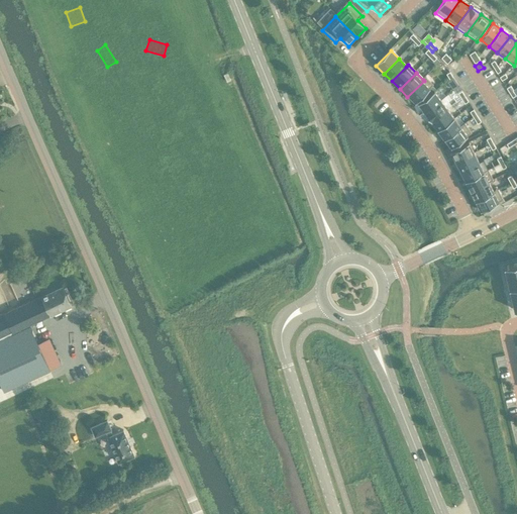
[(424,81),(407,97),(415,105),(433,87),(425,79),(423,80),(424,81)]
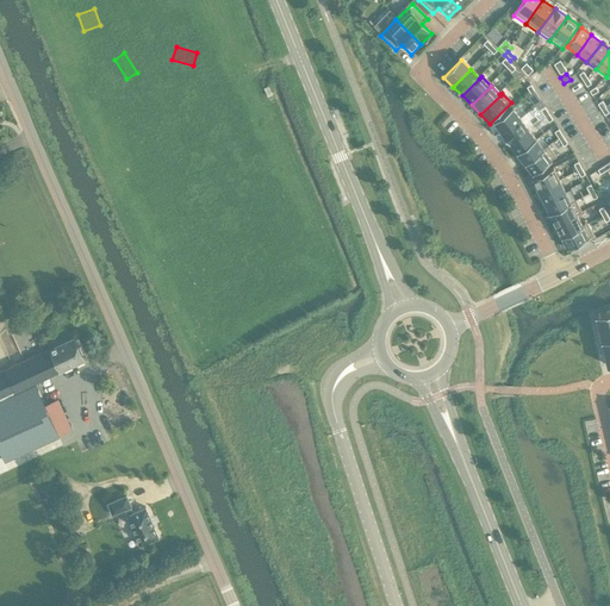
[(500,136),(521,120),(512,110),(493,125),(500,136)]
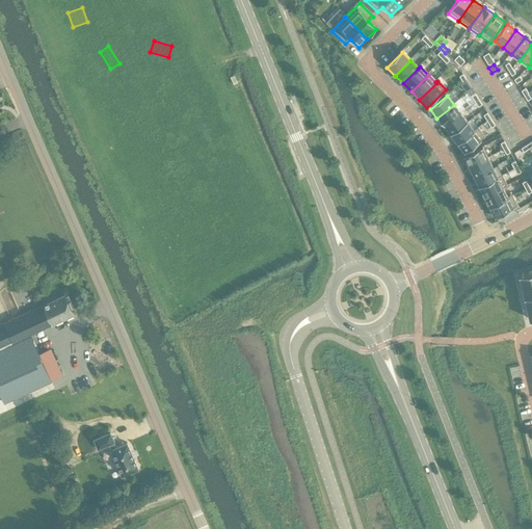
[(126,97),(113,102),(120,117),(132,112),(126,97)]
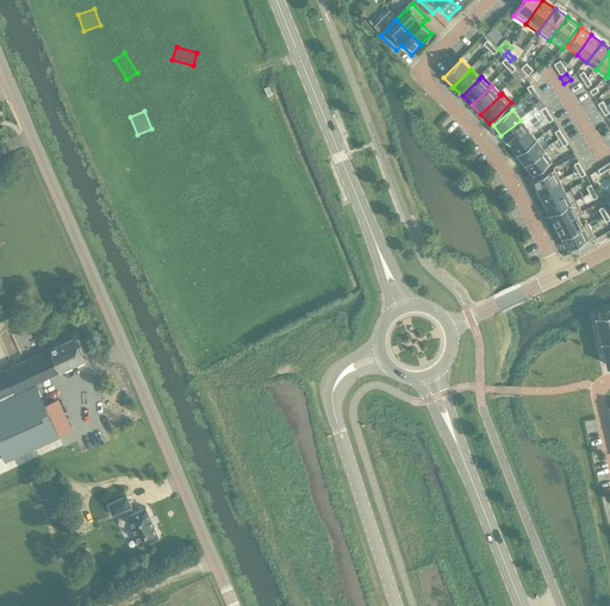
[(217,117),(195,135),(201,141),(222,123),(217,117)]
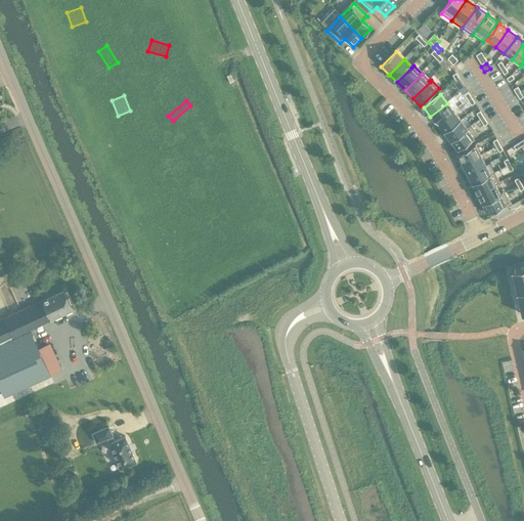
[(437,125),(453,113),(447,103),(430,117),(437,125)]
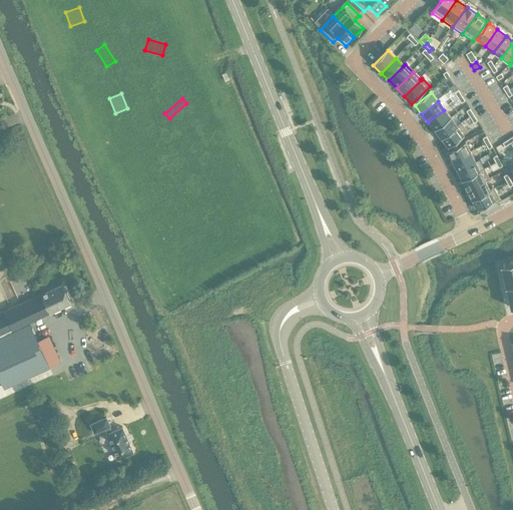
[(434,131),(451,119),(444,110),(428,122),(434,131)]
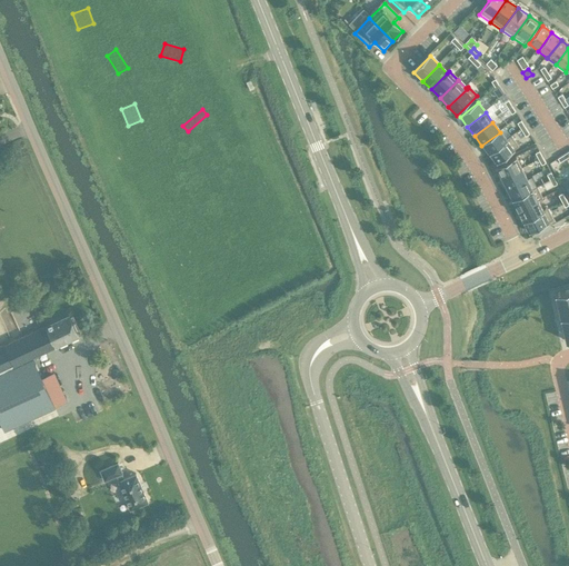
[(508,142),(507,141),(500,132),(481,146),(489,156),(508,142)]
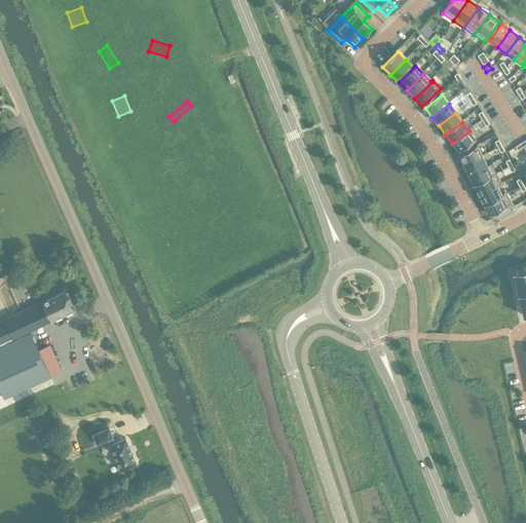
[(470,132),(452,144),(459,153),(480,138),(473,127),(468,131),(470,132)]
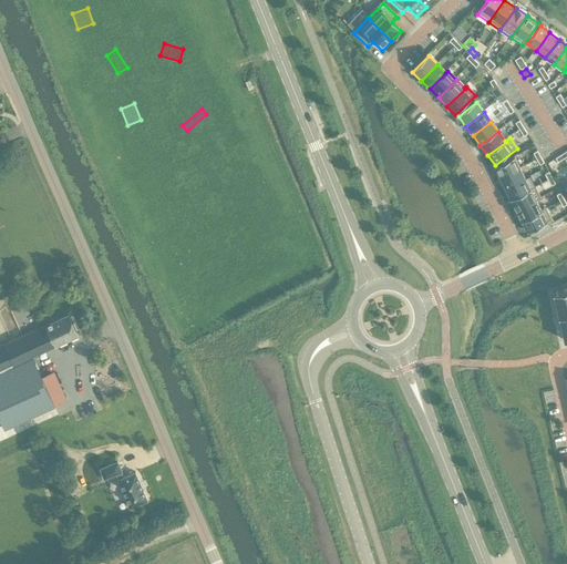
[(500,180),(519,170),(515,159),(494,170),(500,180)]
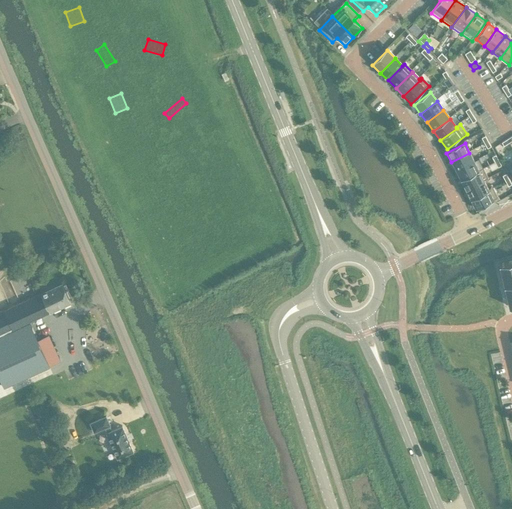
[(456,172),(474,163),(469,153),(451,162),(456,172)]
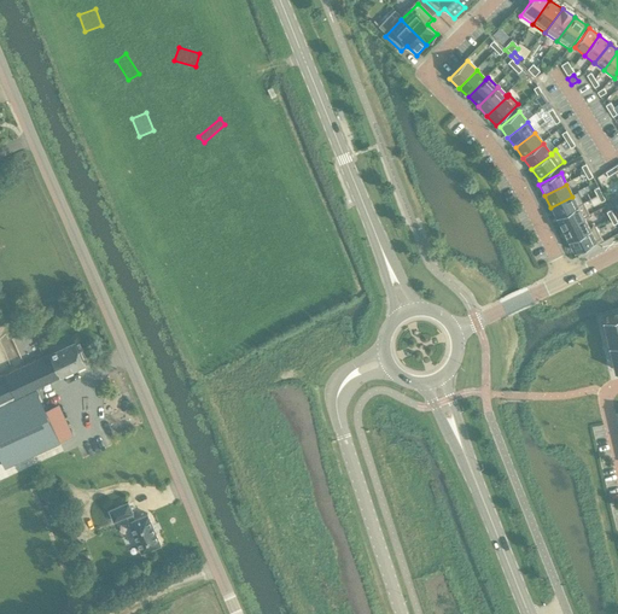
[(578,209),(578,208),(572,197),(551,208),(557,220),(578,209)]
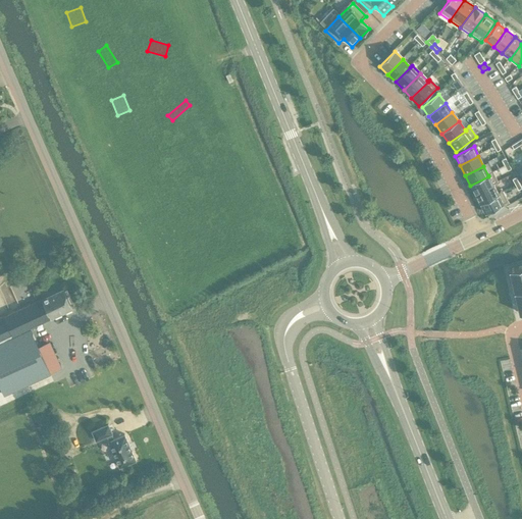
[(493,186),(493,187),(498,185),(492,173),(488,175),(488,176),(470,186),(475,196),(493,186)]
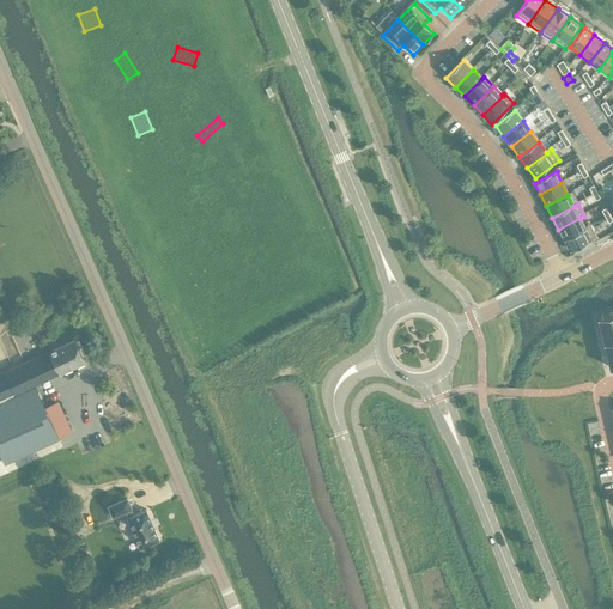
[(586,230),(586,229),(580,219),(580,218),(558,230),(564,241),(586,230)]
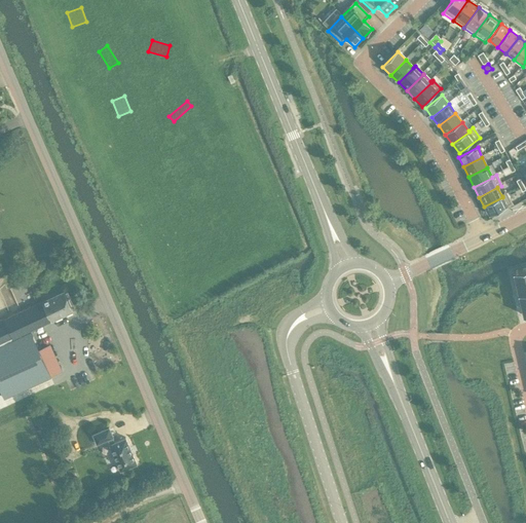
[(502,197),(484,207),(489,217),(496,213),(497,215),(505,212),(504,210),(512,206),(506,194),(502,196),(502,197)]
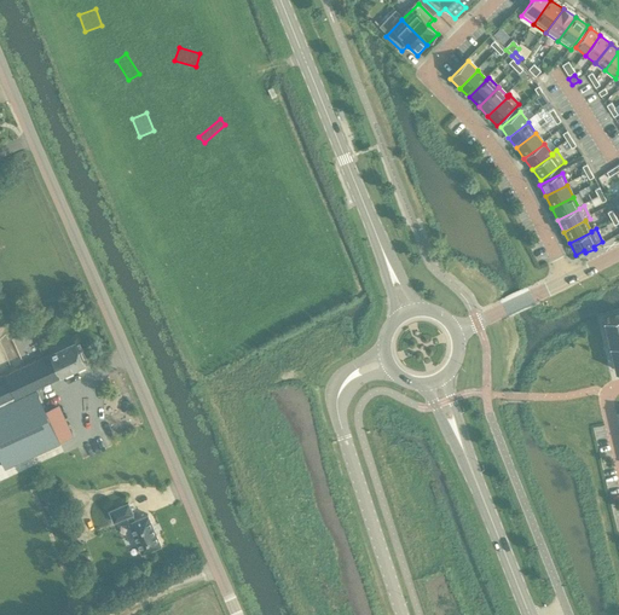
[(618,318),(603,321),(603,323),(605,323),(607,335),(618,331),(618,318)]
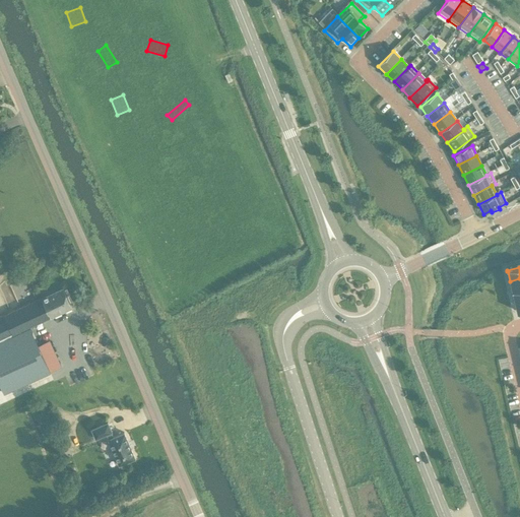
[(37,279),(34,270),(23,274),(26,283),(37,279)]
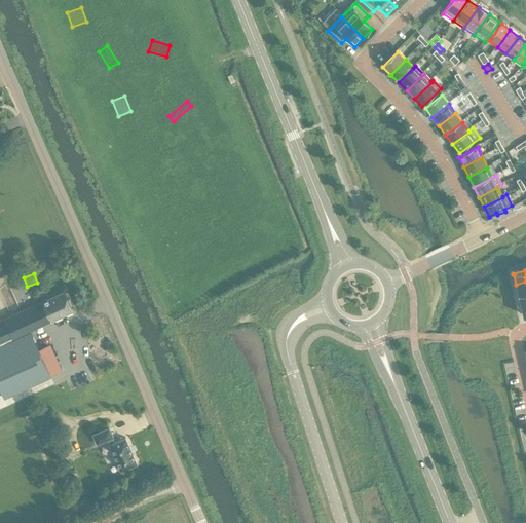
[(525,282),(516,285),(518,295),(518,296),(525,293),(525,282)]
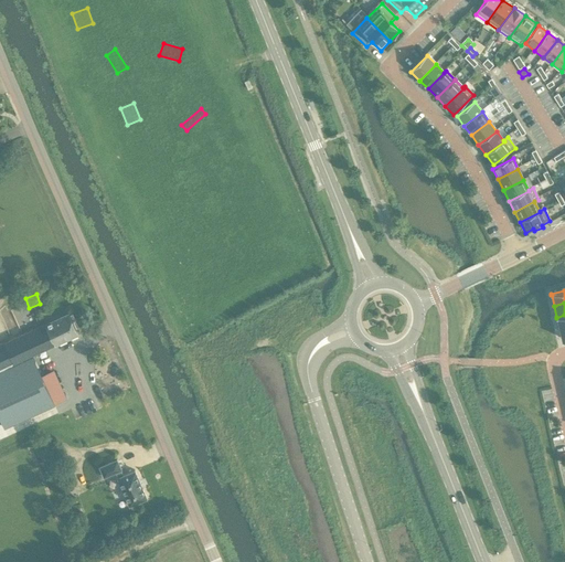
[(68,316),(0,347),(0,372),(32,358),(78,337),(68,316)]
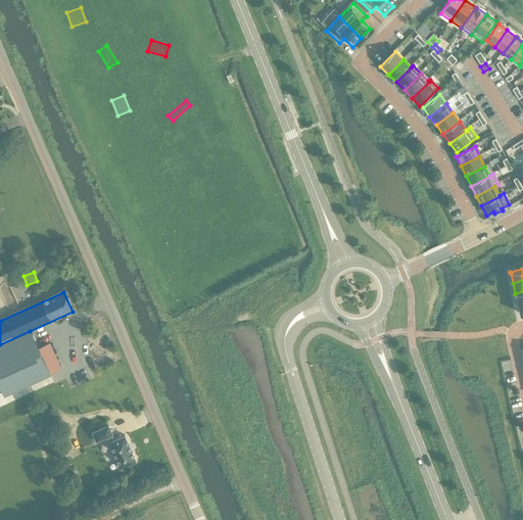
[(51,377),(30,331),(0,344),(0,390),(4,398),(51,377)]
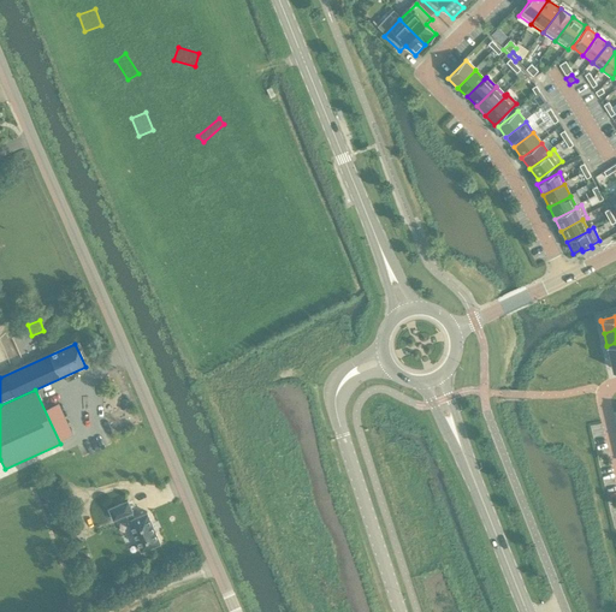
[(129,523),(141,554),(160,546),(147,515),(135,521),(132,515),(128,504),(108,512),(113,523),(126,518),(129,523)]
